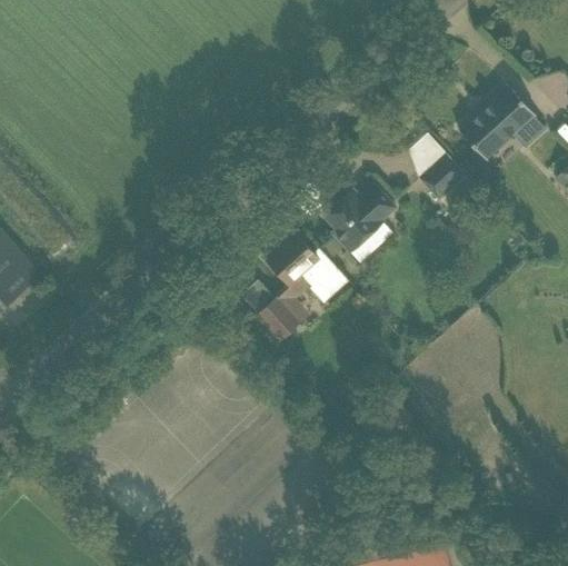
[(536,117),(508,87),(458,131),(486,161),(536,117)]
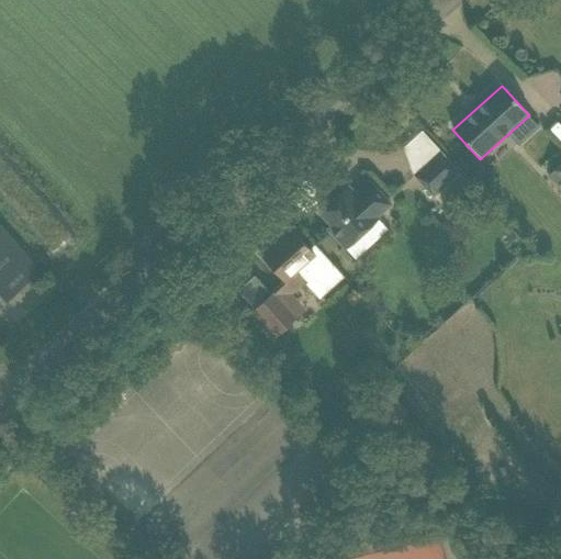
[(416,177),(435,199),(437,197),(445,207),(467,188),(440,156),(416,177)]
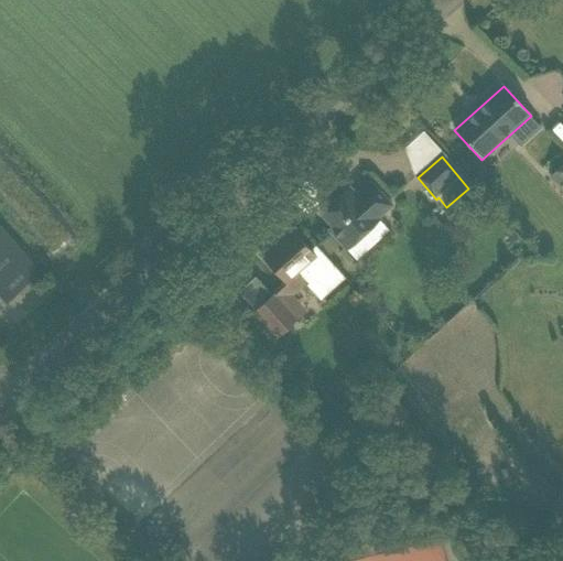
[(328,232),(344,248),(347,251),(380,222),(379,220),(392,207),(370,184),(357,196),(349,189),(321,215),(333,228),(328,232)]
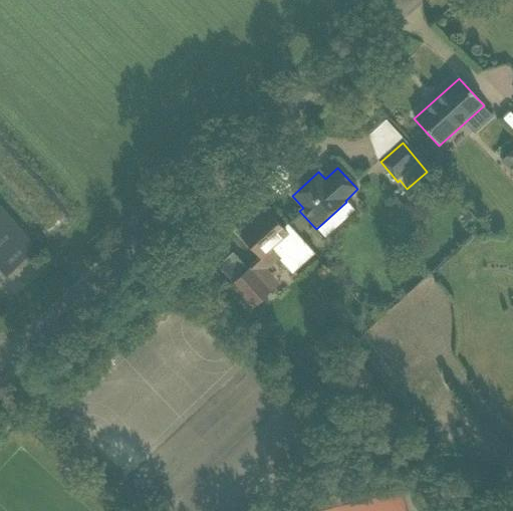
[(0,280),(35,249),(0,208),(0,280)]
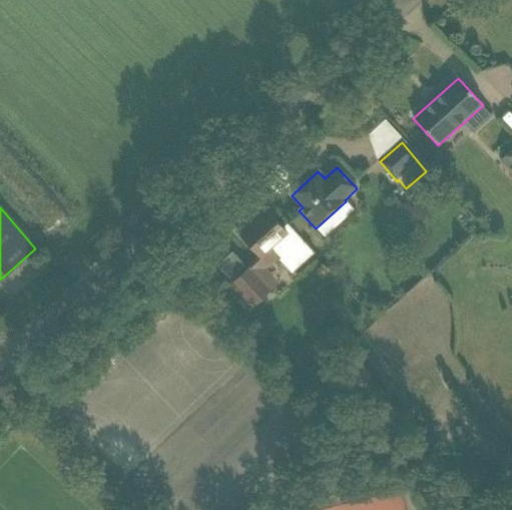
[(314,252),(288,224),(283,229),(265,210),(237,235),(262,261),(273,250),(293,273),(314,252)]
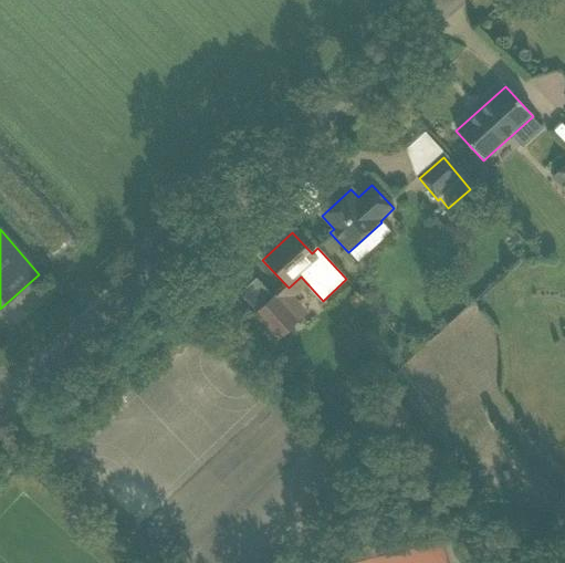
[(297,323),(274,296),(254,315),(279,341),(297,323)]
